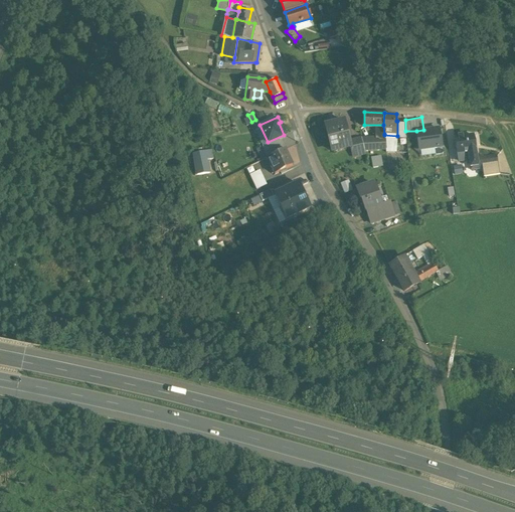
[(343,119),(325,123),(331,147),(339,145),(339,148),(350,145),(349,139),(343,119)]
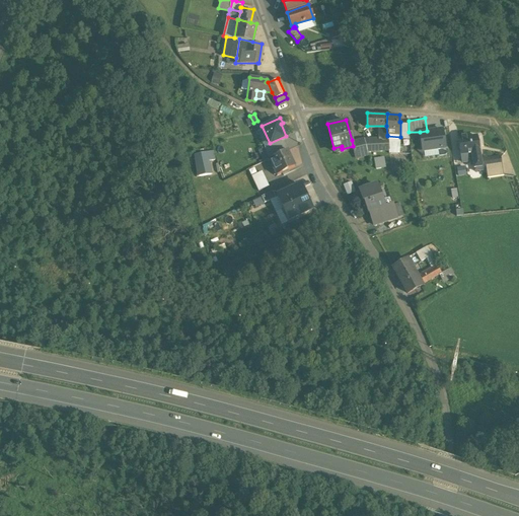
[(427,131),(420,132),(423,149),(445,145),(442,128),(427,131)]
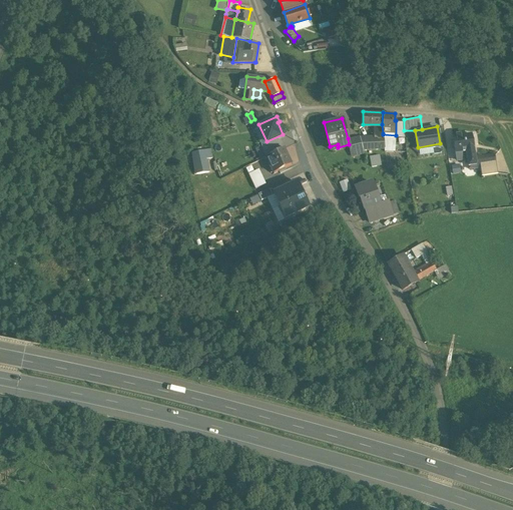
[(471,132),(464,133),(463,130),(452,132),(457,157),(467,156),(468,164),(476,162),(475,156),(471,132)]
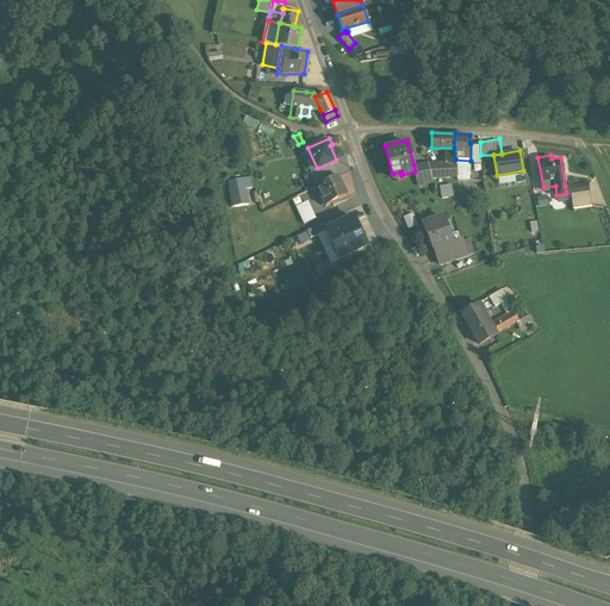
[(455,158),(428,161),(414,164),(415,172),(416,180),(431,176),(456,174),(455,160),(455,158)]
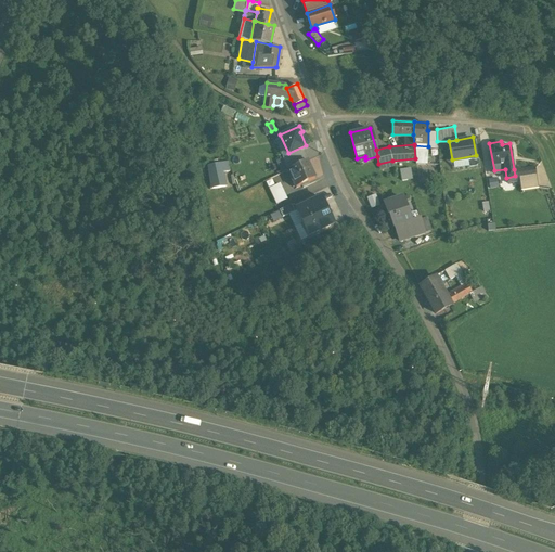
[(428,146),(414,145),(415,158),(416,162),(427,162),(428,146)]
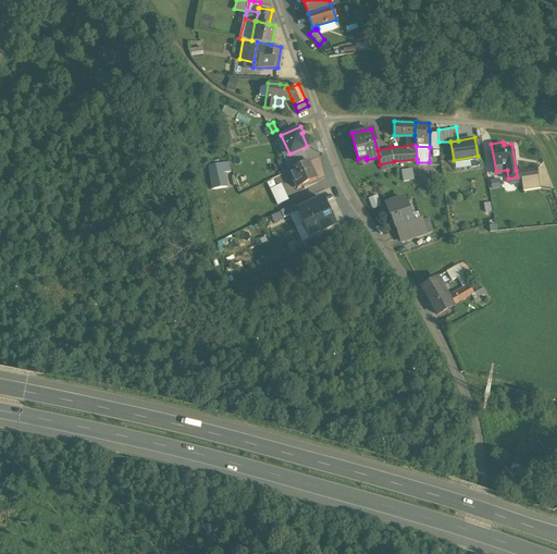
[(229,160),(222,161),(223,170),(231,169),(229,160)]
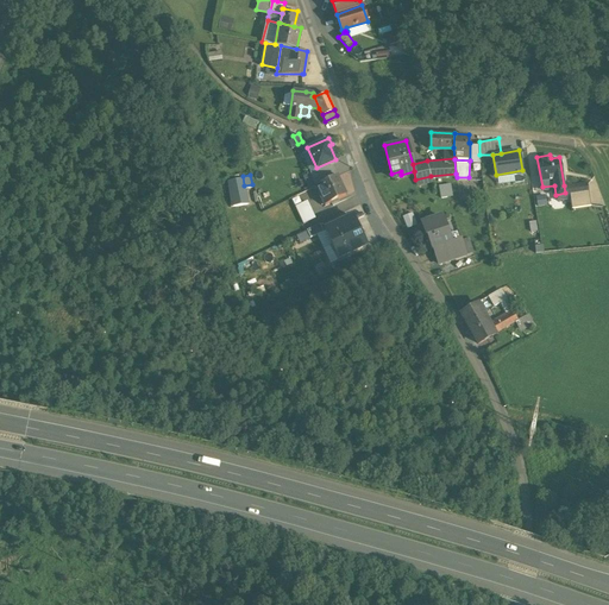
[(336,175),(315,183),(325,203),(345,194),(336,175)]
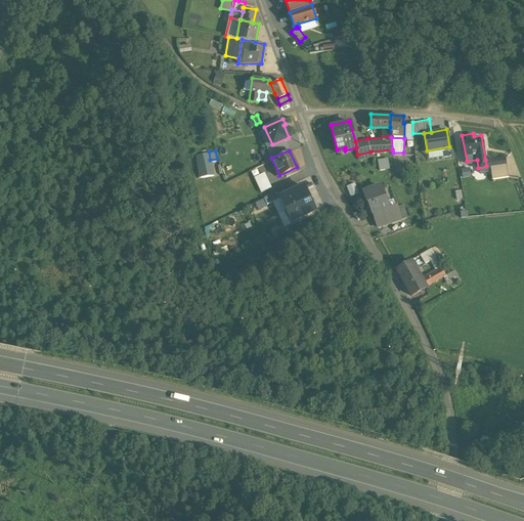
[(209,152),(197,154),(201,175),(213,173),(210,160),(209,152)]
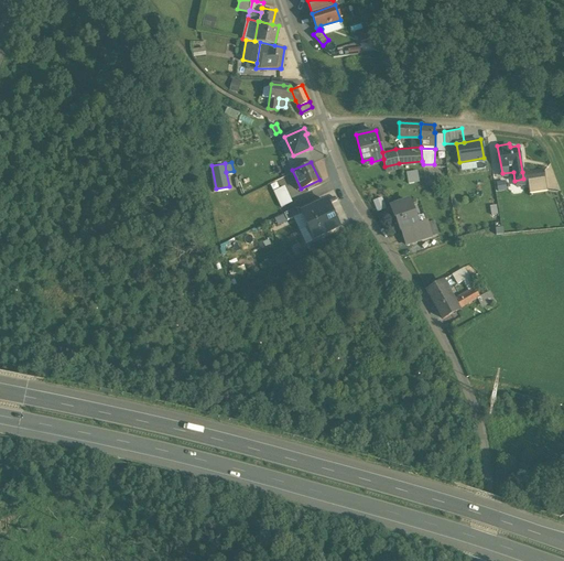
[(543,168),(527,171),(528,181),(530,191),(545,189),(543,168)]
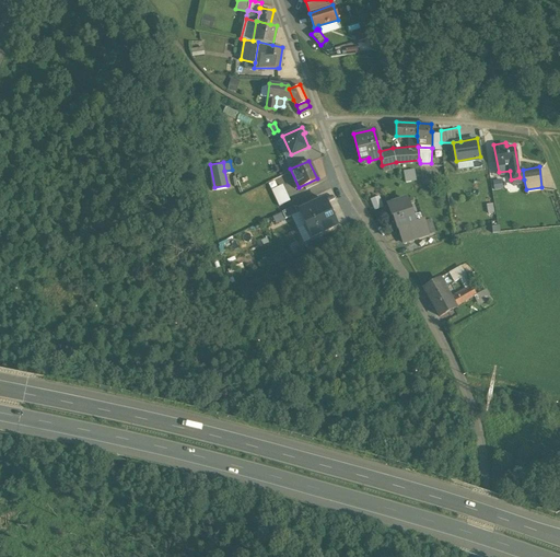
[(275,187),(281,201),(290,197),(283,184),(275,187)]
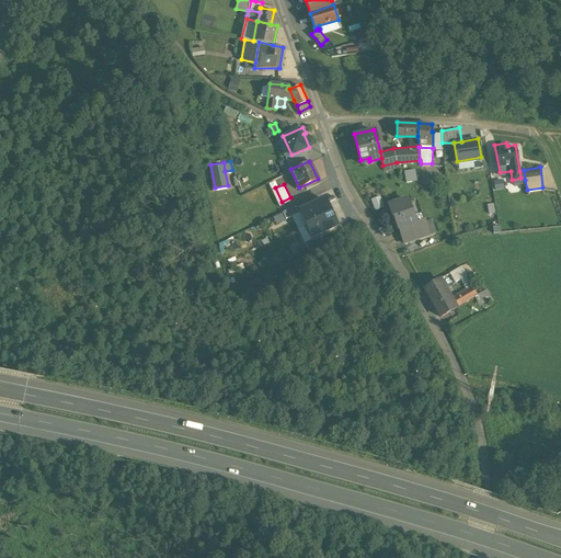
[(373,206),(380,204),(377,194),(369,197),(373,206)]
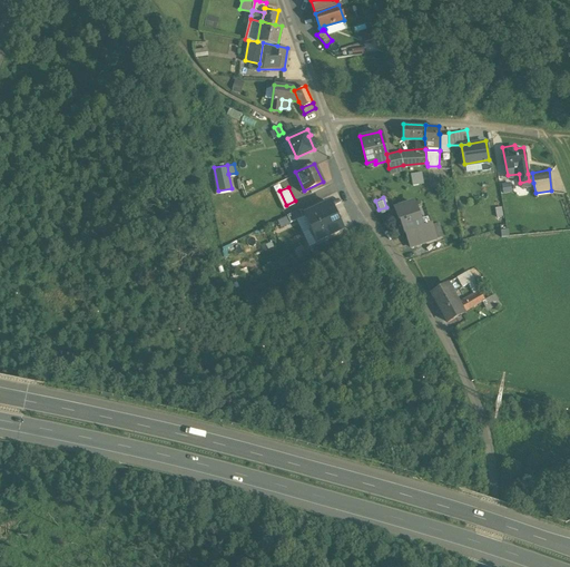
[(305,214),(311,227),(336,215),(330,202),(305,214)]
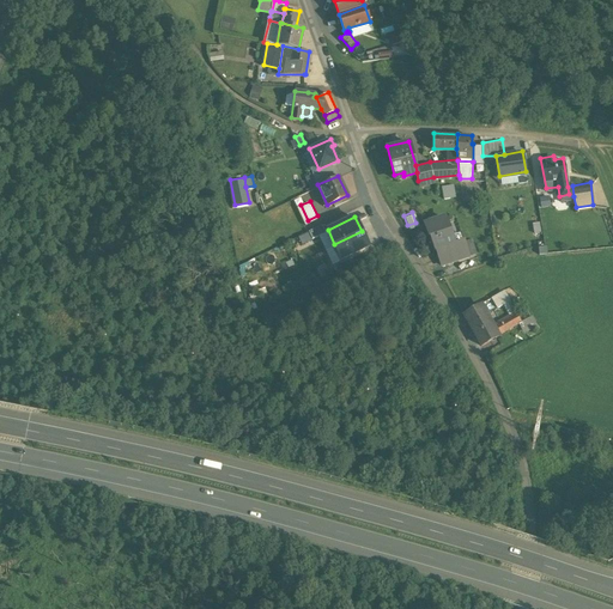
[(444,217),(425,224),(429,236),(435,238),(438,249),(447,245),(454,243),(444,217)]
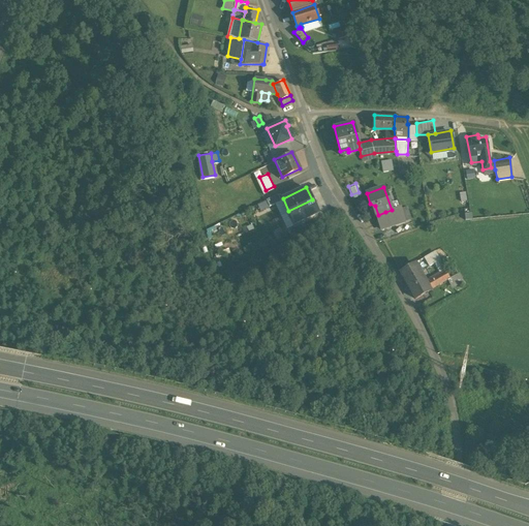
[(270,205),(280,199),(277,192),(267,198),(270,205)]
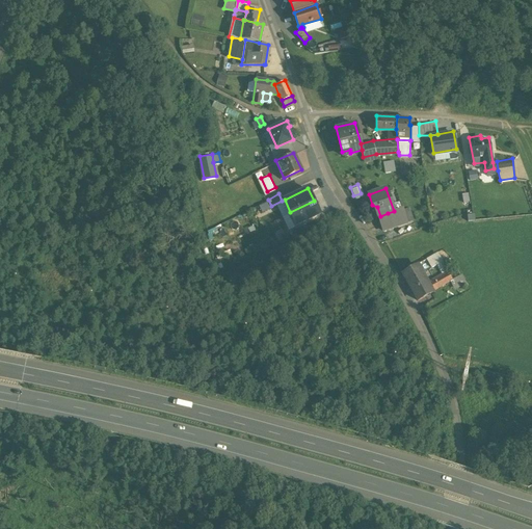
[(290,212),(296,223),(297,225),(320,213),(314,201),(290,212)]
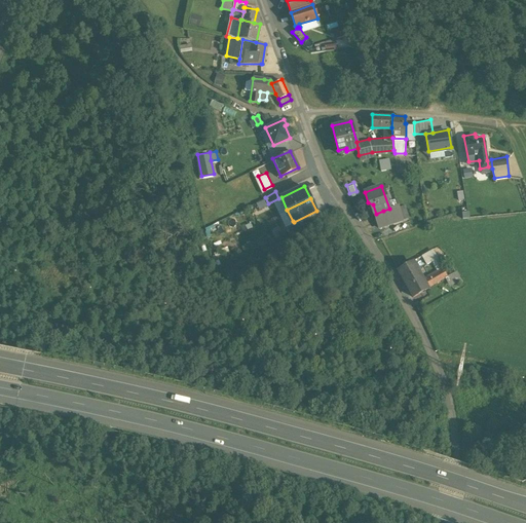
[(397,207),(389,209),(383,211),(388,224),(402,219),(397,207)]
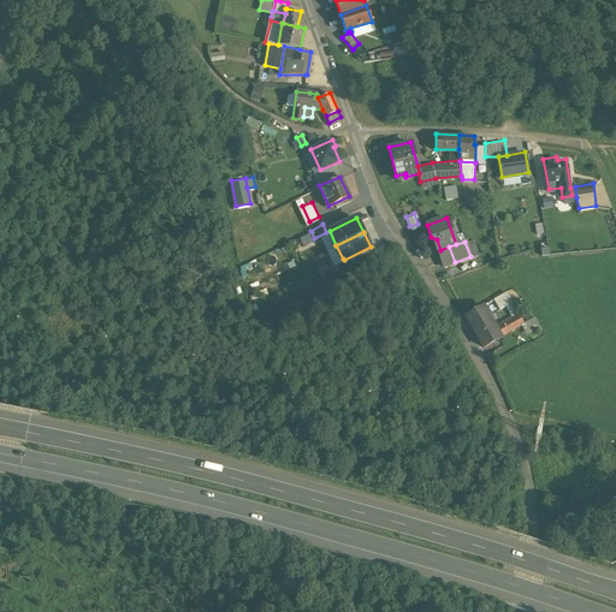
[(505,292),(496,298),(501,308),(505,306),(513,319),(519,315),(505,292)]
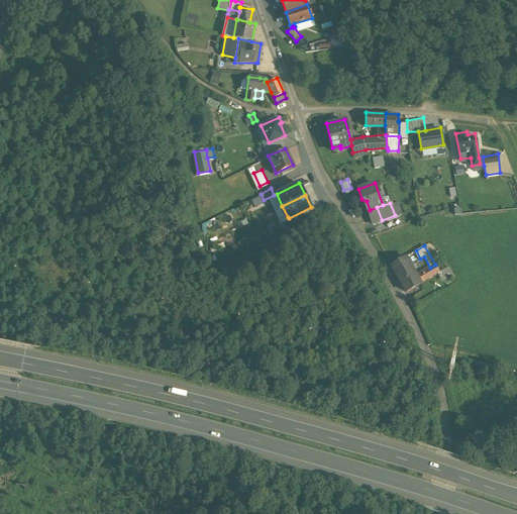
[(405,257),(399,260),(400,262),(393,267),(392,267),(405,291),(419,283),(418,282),(415,276),(410,267),(405,257)]
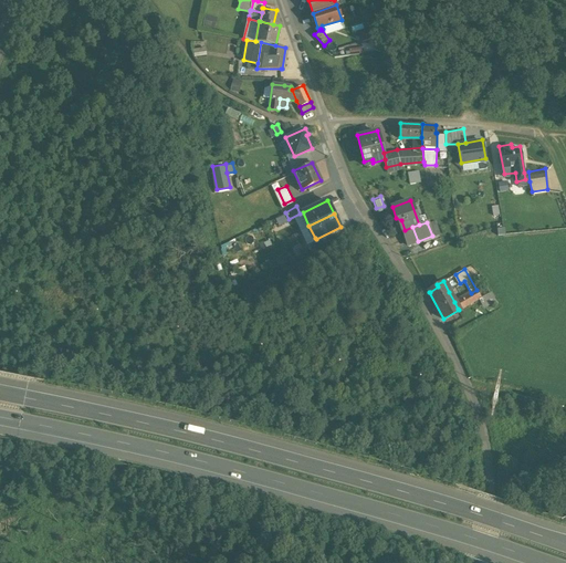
[(477,290),(454,302),(458,309),(459,310),(480,298),(477,290)]
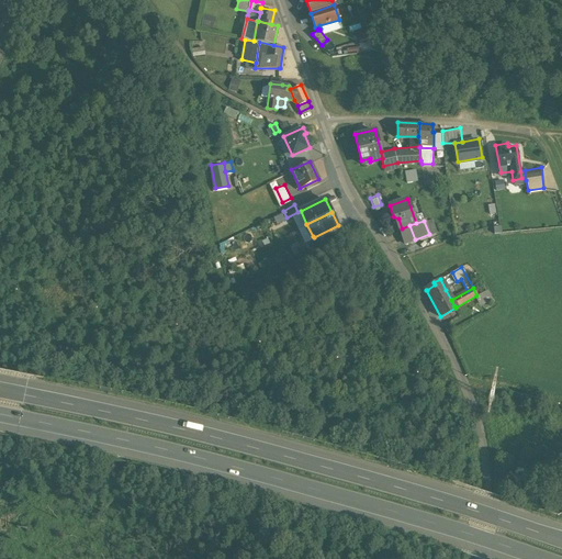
[(486,290),(476,295),(482,304),(492,299),(486,290)]
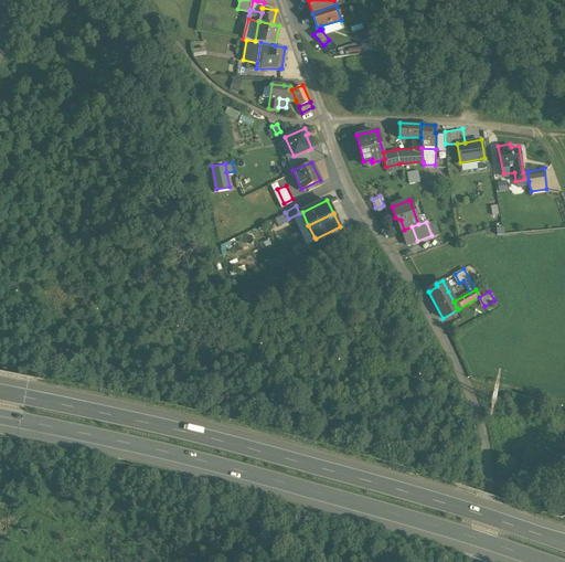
All buildings are outlined.
